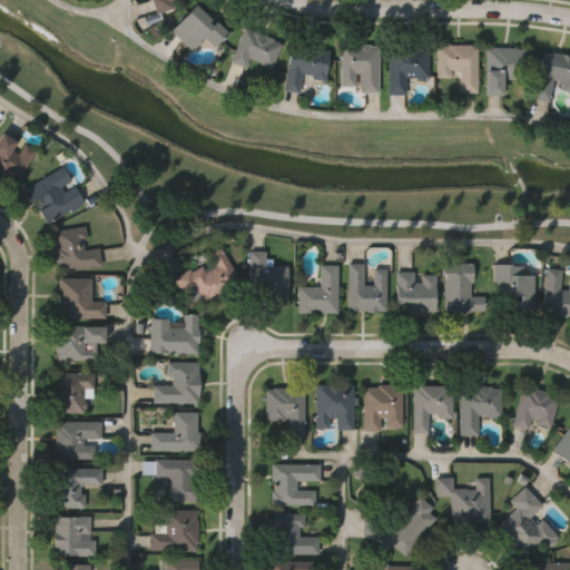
[(176,0),(172,2),(174,6),(157,12),(151,0),(176,0)]
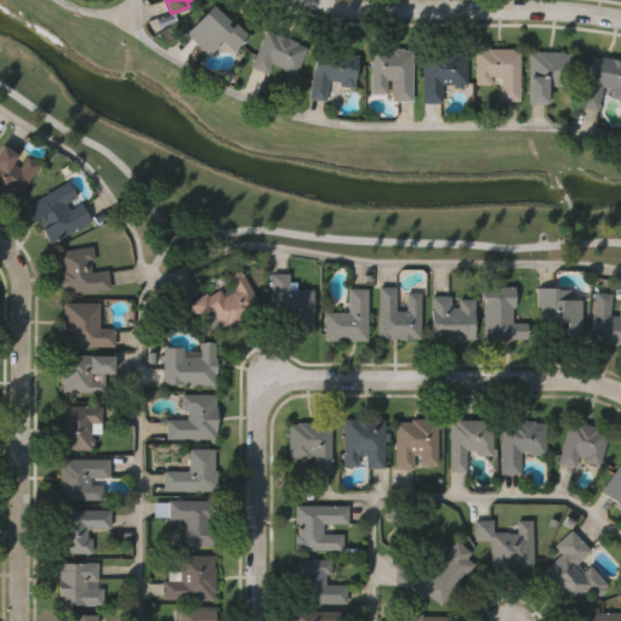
[(212,4),(231,20),(228,21),(233,24),(235,21),(249,33),(233,50),(222,40),(209,55),(186,33),(212,4)]
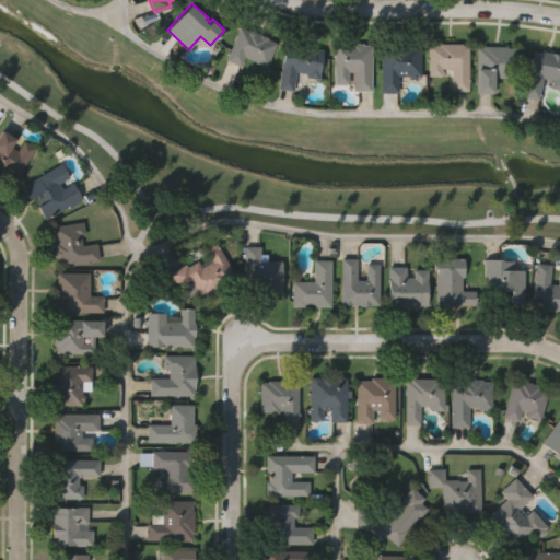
[(240,26),(253,32),(254,30),(268,36),(267,38),(277,43),(268,66),(244,56),(241,63),(228,58),(240,26)]
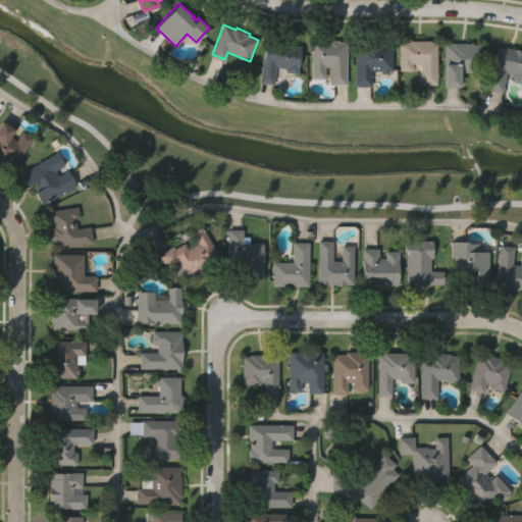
[(401,41),(409,41),(409,39),(430,39),(430,42),(436,42),(436,82),(420,82),(420,63),(412,63),(412,69),(400,69),(401,41)]
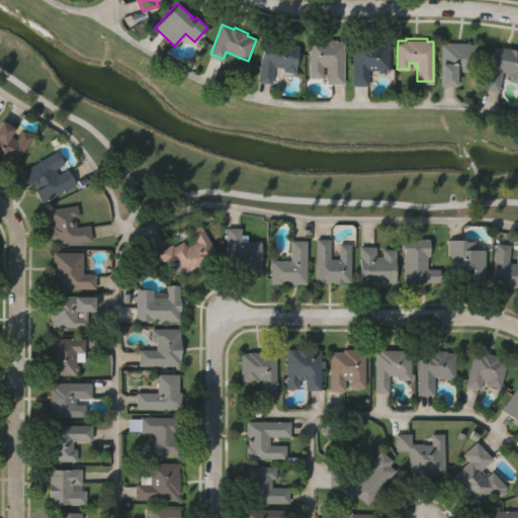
[(263,40),(270,41),(270,39),(292,44),(292,46),(297,47),(293,74),(280,72),(281,69),(273,67),(270,84),(256,82),(263,40)]
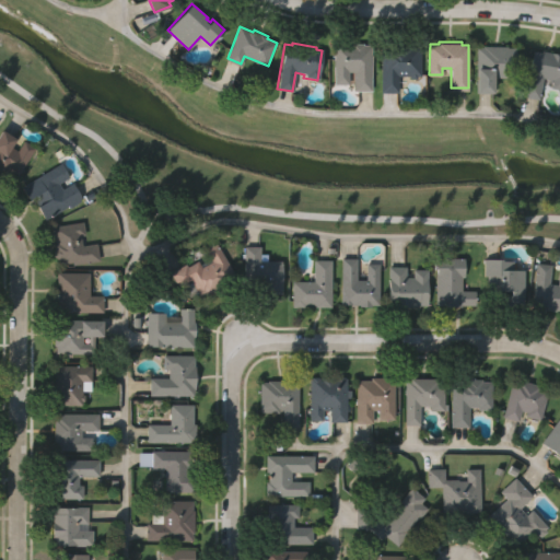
[(333,44),(346,44),(346,47),(352,47),(352,43),(362,43),(362,46),(370,45),(371,90),(352,91),(352,72),(348,72),(348,84),(334,84),(333,44)]
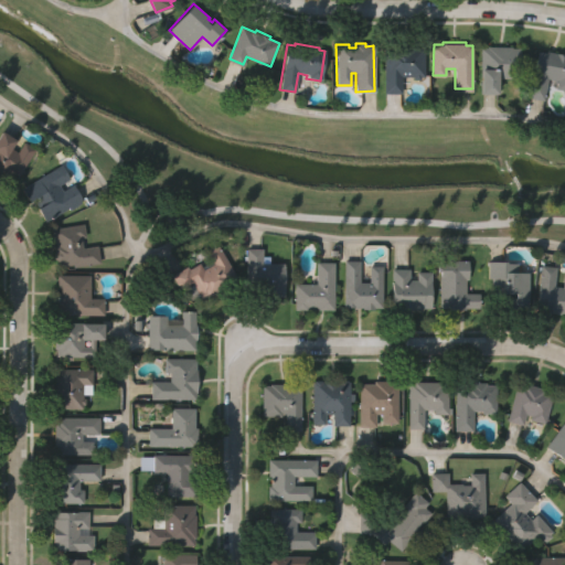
[(480,48),(487,48),(487,44),(510,45),(510,48),(520,48),(520,76),(498,76),(498,93),(480,93),(480,48)]
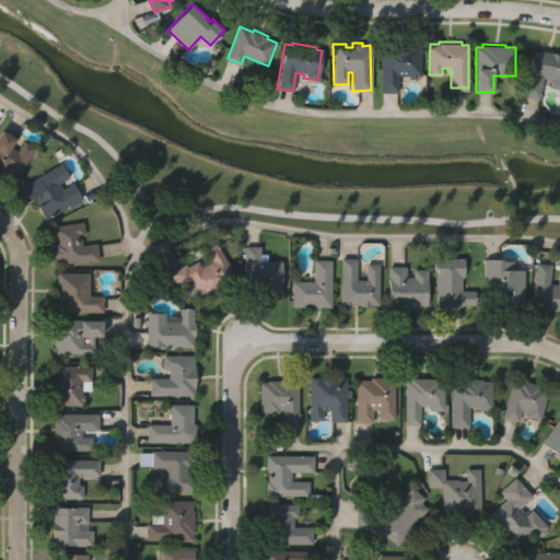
[(380,48),(387,48),(387,45),(409,46),(409,48),(419,48),(419,76),(415,76),(415,79),(407,79),(407,76),(397,76),(397,92),(380,92),(380,48)]
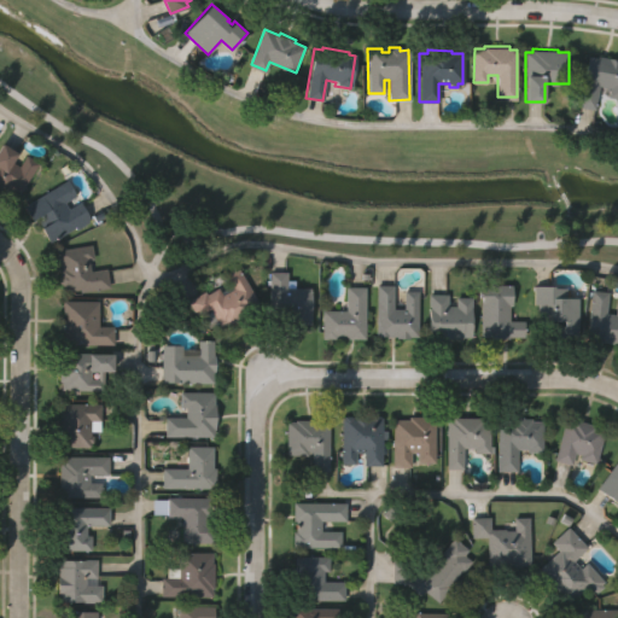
[(617,58),(617,97),(607,94),(610,87),(600,85),(595,108),(578,104),(589,56),(599,58),(599,54),(617,58)]
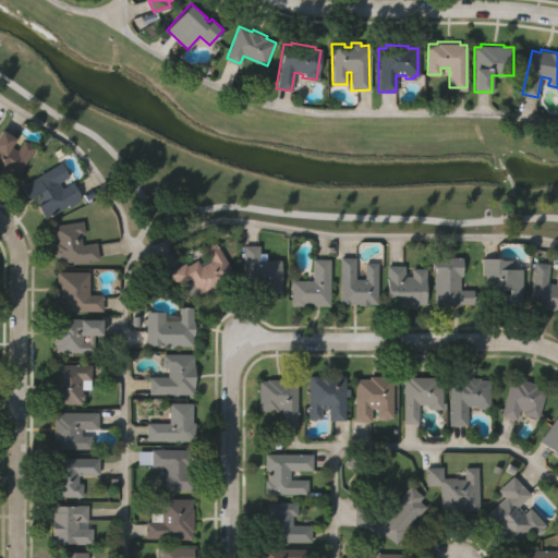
[(15,136),(11,145),(19,149),(24,141),(35,146),(19,174),(11,171),(10,172),(8,171),(7,172),(1,170),(0,171),(0,129),(1,128),(15,136)]
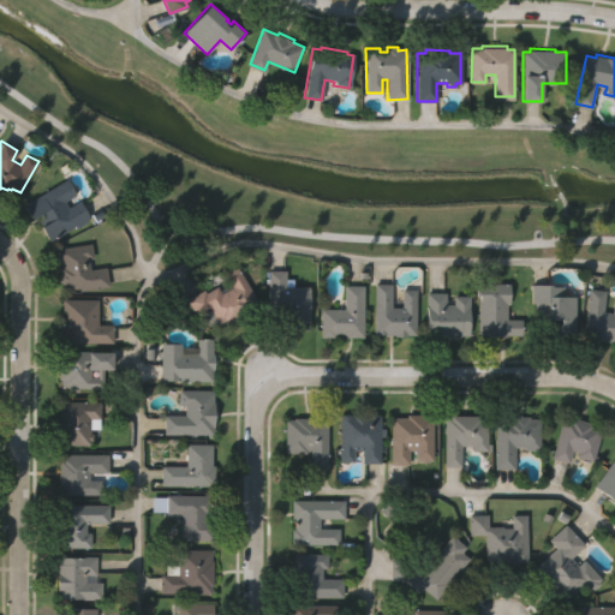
[(65,180),(73,195),(64,199),(67,206),(78,198),(88,216),(48,239),(35,215),(31,218),(24,203),(65,180)]
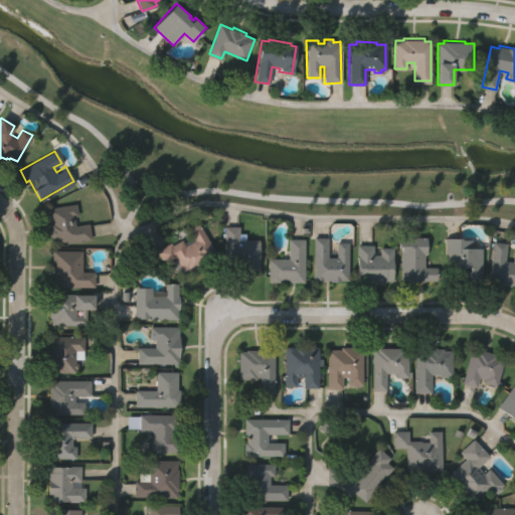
[(54,242),(53,237),(52,237),(49,235),(48,231),(50,228),(49,224),(50,224),(49,218),(47,218),(45,208),(76,203),(78,215),(74,216),(75,225),(89,223),(92,239),(66,243),(66,241),(54,242)]
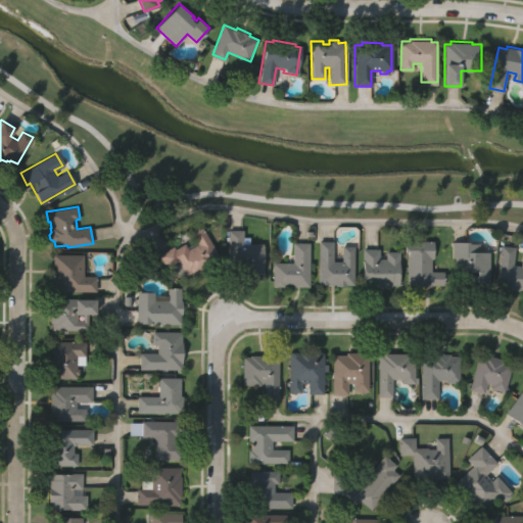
[(159,253),(174,245),(175,247),(185,242),(188,248),(197,243),(191,233),(202,227),(218,255),(212,258),(214,260),(190,274),(189,272),(185,274),(178,260),(167,267),(159,253)]
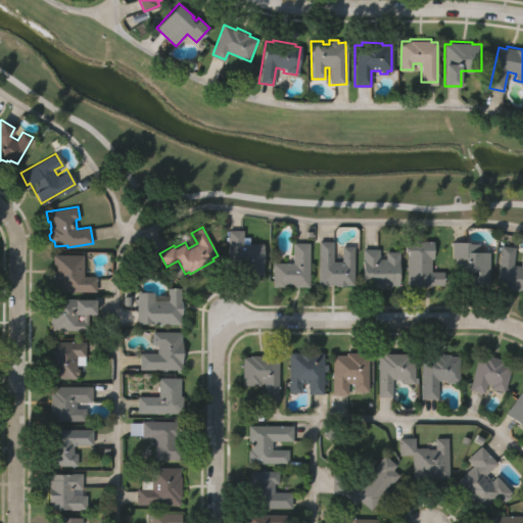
[(263,275),(246,275),(246,268),(228,267),(229,230),(242,230),(242,243),(263,243),(263,275)]
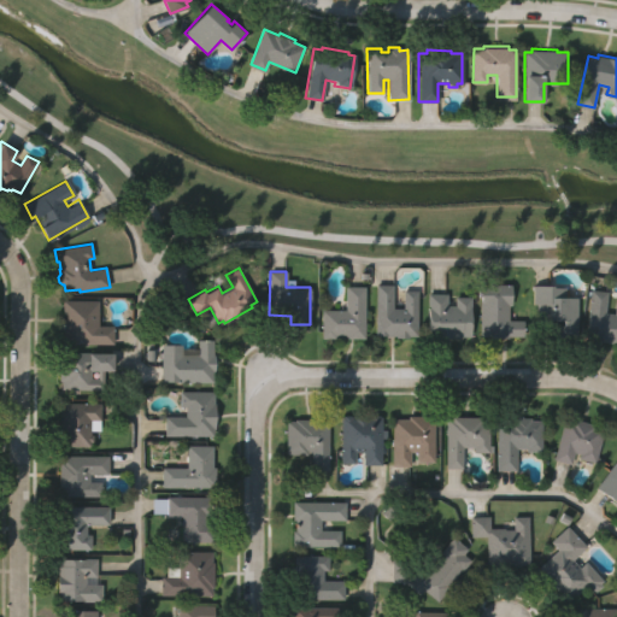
[(521,338),(507,336),(507,339),(489,338),(489,336),(479,335),(482,283),(511,286),(510,305),(506,305),(505,319),(522,321),(521,338)]
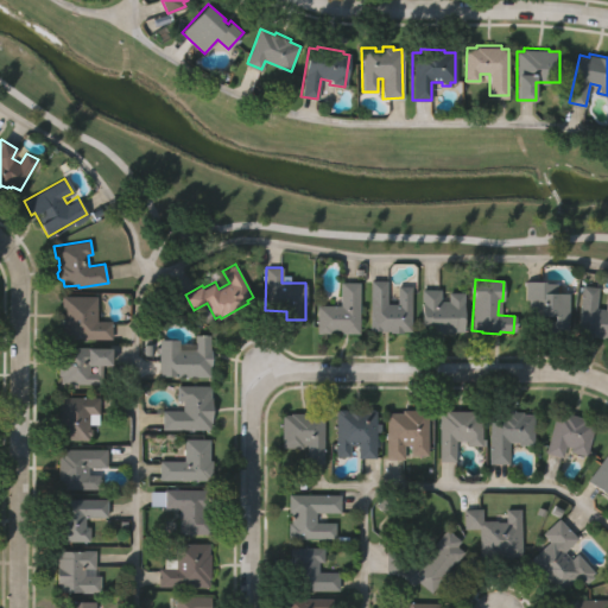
[(567,333),(539,333),(539,321),(555,321),(555,315),(527,315),(527,299),(524,299),(524,280),(558,280),(558,293),(567,293),(567,333)]
